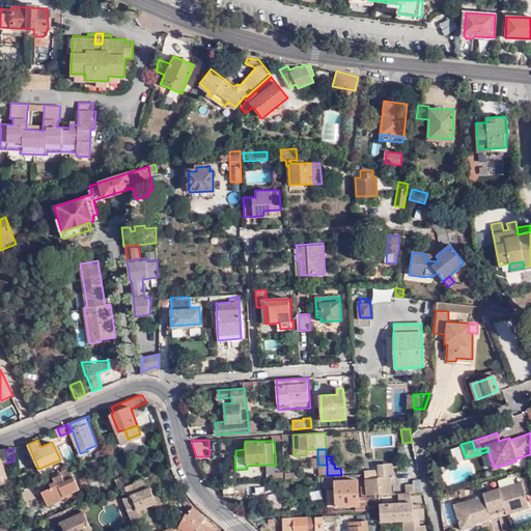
[(376,465),(376,469),(378,477),(367,478),(367,484),(367,494),(374,494),(390,493),(389,477),(392,477),(391,463),(376,465)]
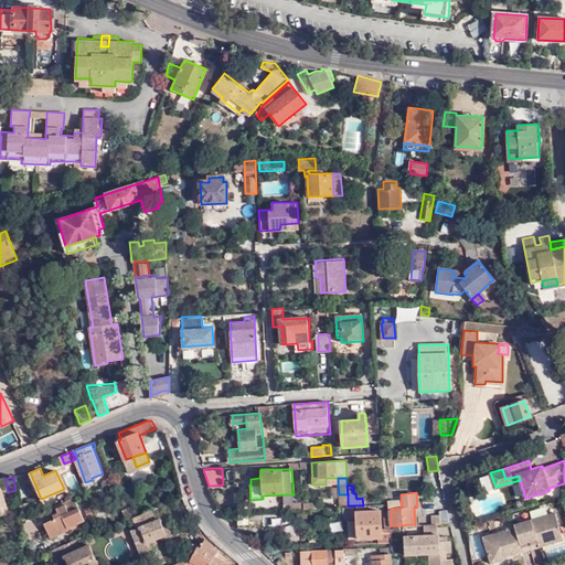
[(339,507),(348,505),(348,494),(339,494),(339,507)]
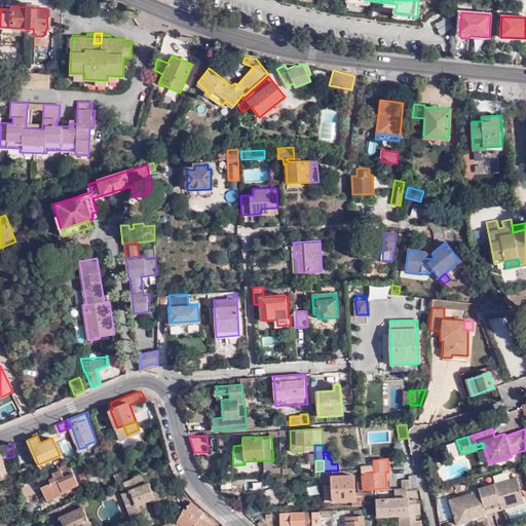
[(72,461),(51,471),(53,477),(48,479),(49,483),(39,487),(45,501),(64,494),(63,493),(82,484),(72,461)]
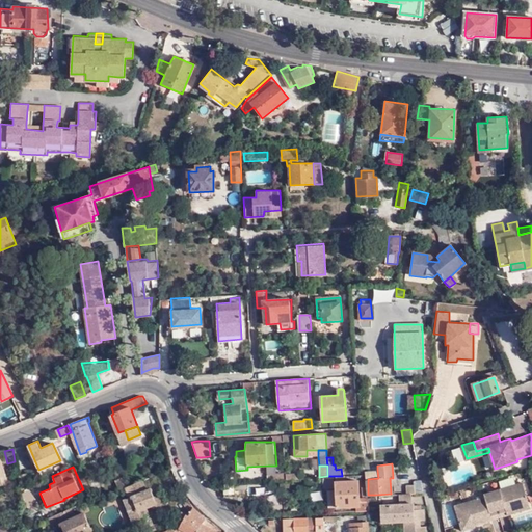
[(120,470),(112,473),(120,489),(129,486),(129,485),(128,481),(125,483),(120,470)]
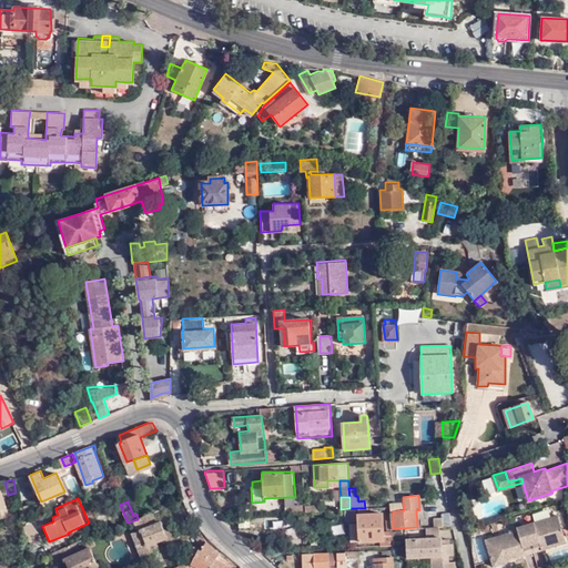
[(403,501),(388,503),(389,507),(393,507),(393,511),(404,510),(403,501)]
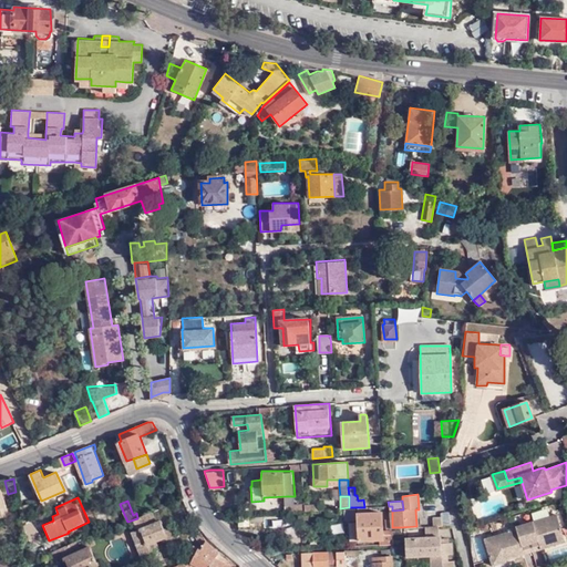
[(19,506),(21,523),(31,518),(29,504),(19,506)]
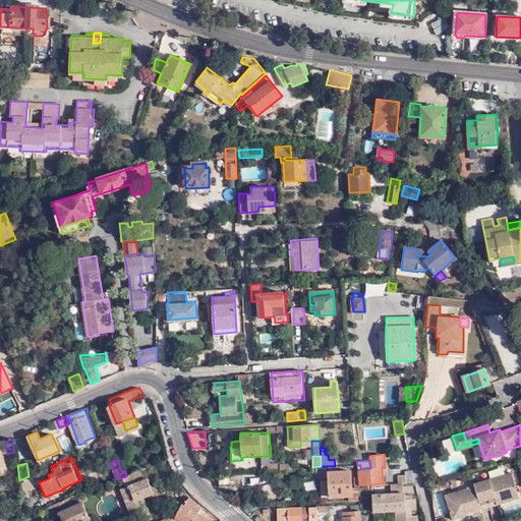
[(95,463),(84,466),(89,476),(99,472),(98,468),(97,468),(95,463)]
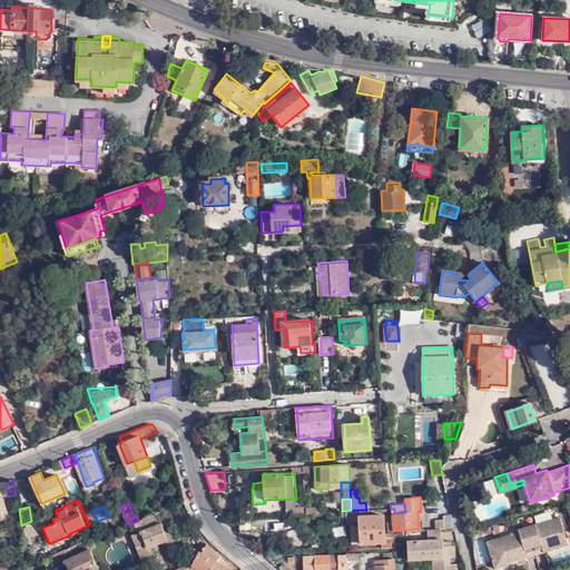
[(359,542),(380,541),(380,547),(393,546),(393,542),(392,531),(383,532),(382,513),(357,514),(357,524),(359,542)]
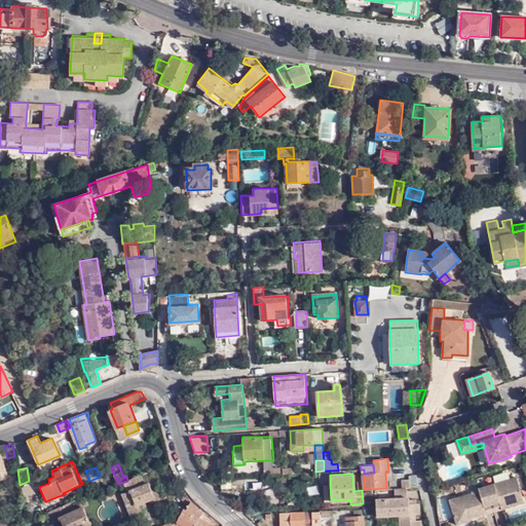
[(418,487),(415,474),(407,476),(407,480),(401,480),(401,488),(403,488),(405,487),(418,487)]
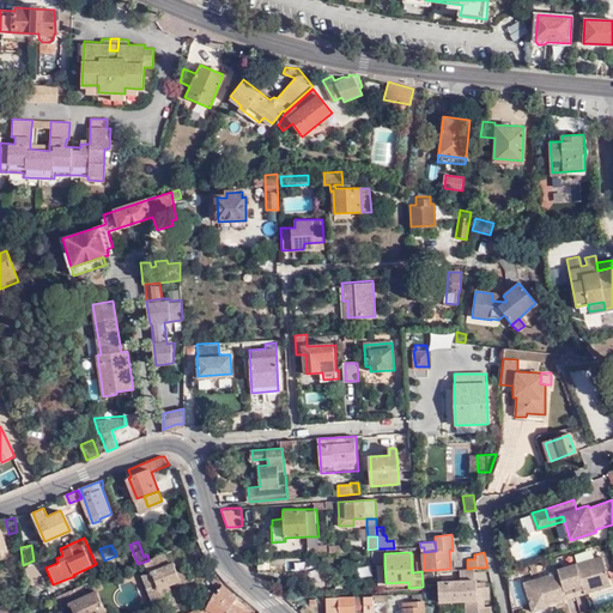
[(157,599),(162,611),(176,605),(168,586),(171,583),(189,590),(193,580),(176,571),(174,564),(169,565),(164,553),(149,559),(149,560),(152,571),(151,572),(161,598),(157,599)]
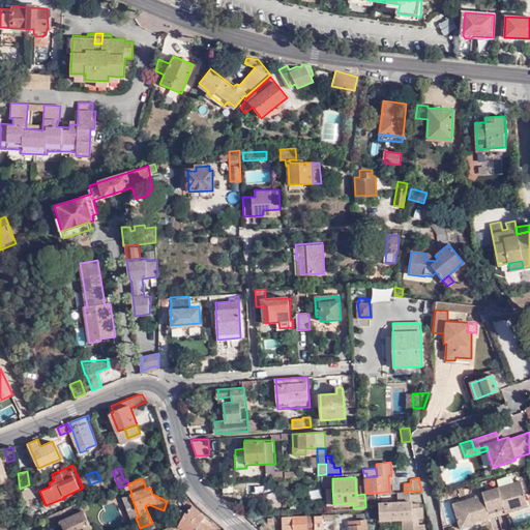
[(504,508),(505,511),(528,505),(521,479),(482,491),(483,493),(489,512),(504,508)]
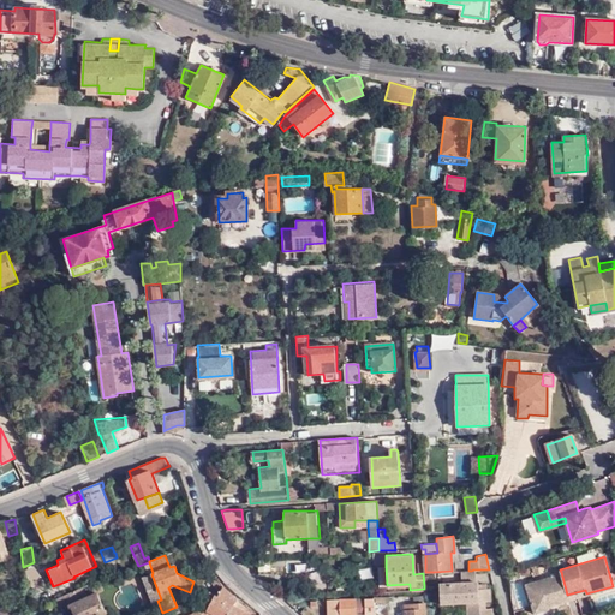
[(260,574),(278,574),(275,560),(256,560),(257,571),(260,574)]
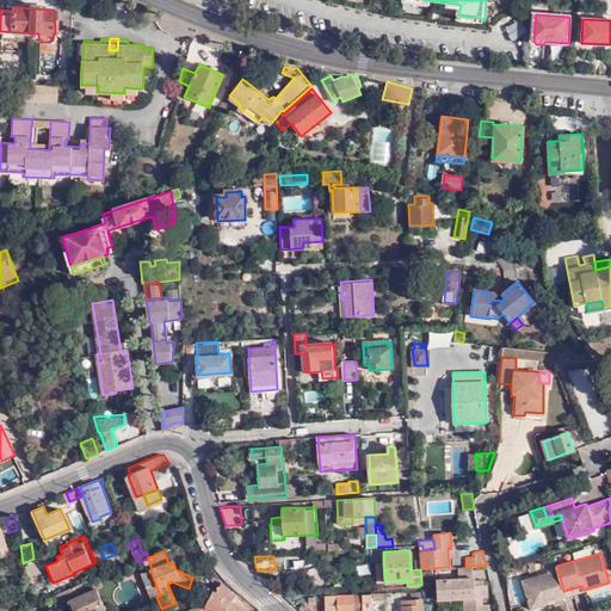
[(375,582),(384,581),(383,562),(374,562),(375,582)]
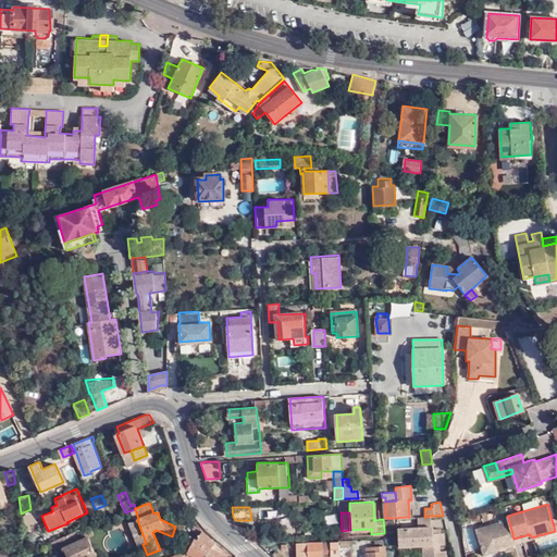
[(417,527),(430,527),(429,516),(426,517),(424,517),(417,517),(417,527)]
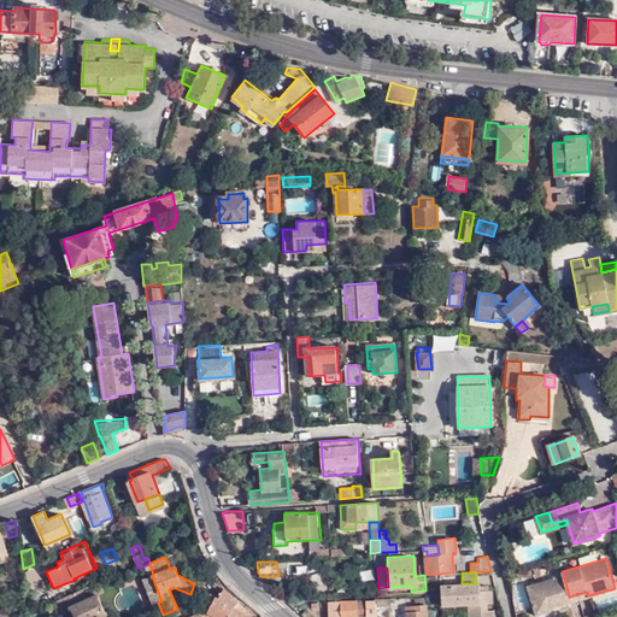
[(551,607),(570,601),(569,597),(563,574),(528,585),(536,613),(551,609),(551,607)]
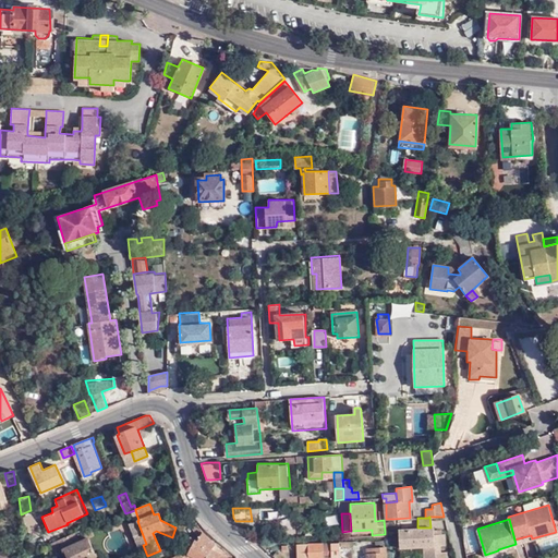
[(137,547),(143,545),(146,544),(137,521),(130,524),(137,547)]
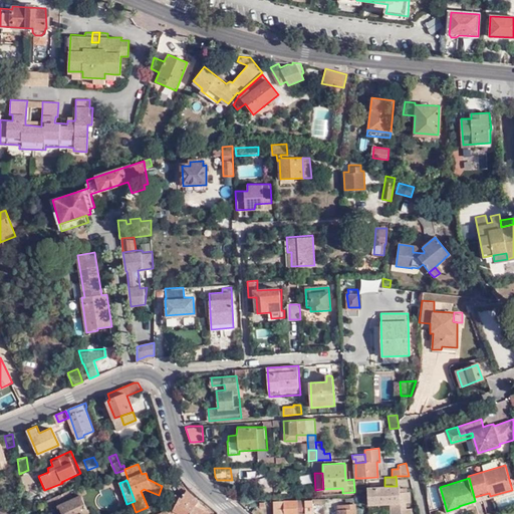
[(182,480),(176,484),(183,495),(182,498),(175,494),(170,504),(170,505),(170,506),(171,507),(169,511),(164,509),(162,512),(156,513),(174,513),(176,511),(181,513),(213,513),(196,505),(198,501),(187,489),(182,480)]
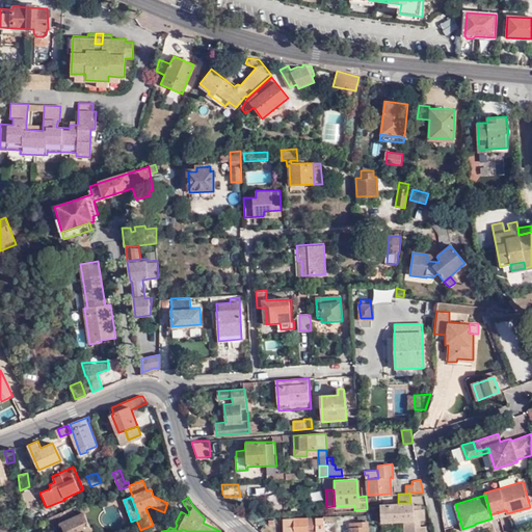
[(403,531),(425,531),(425,526),(420,526),(414,527),(413,520),(423,519),(423,508),(413,508),(411,503),(410,503),(398,503),(378,504),(379,522),(403,521),(403,531)]
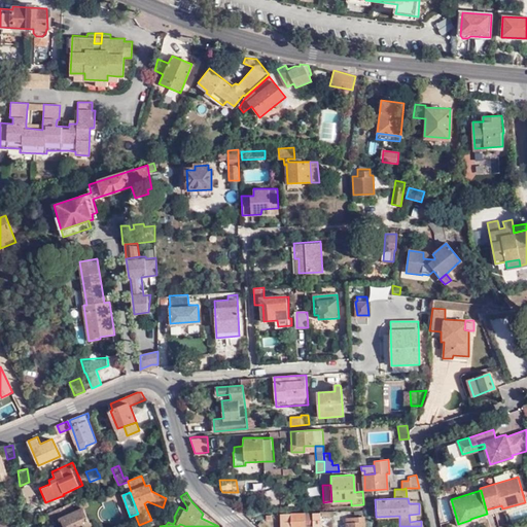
[(71,502),(46,514),(53,526),(61,523),(62,526),(85,526),(91,525),(83,508),(75,513),(71,502)]
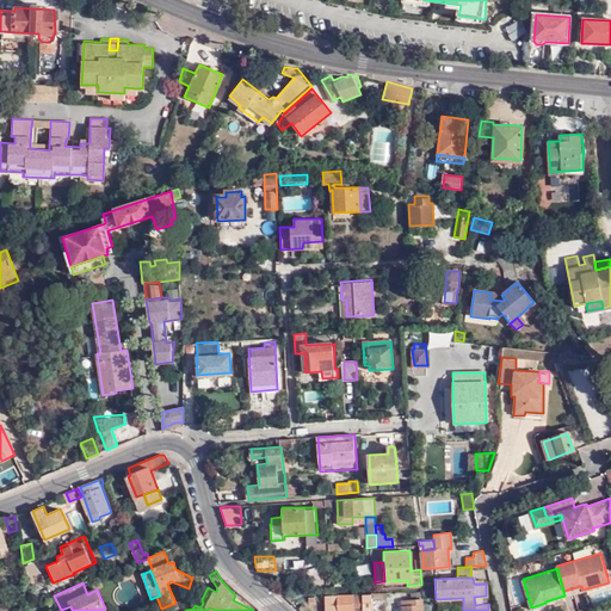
[(374,610),(372,610),(372,596),(347,597),(347,594),(325,596),(325,610),(346,610),(351,610),(374,610)]
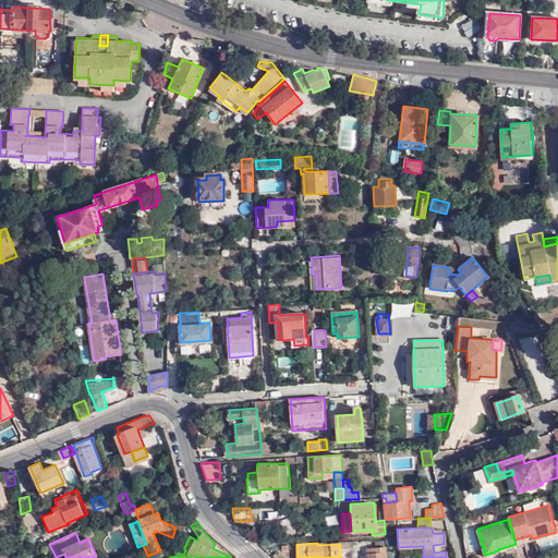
[(386,557),(386,547),(367,548),(367,557),(386,557)]
